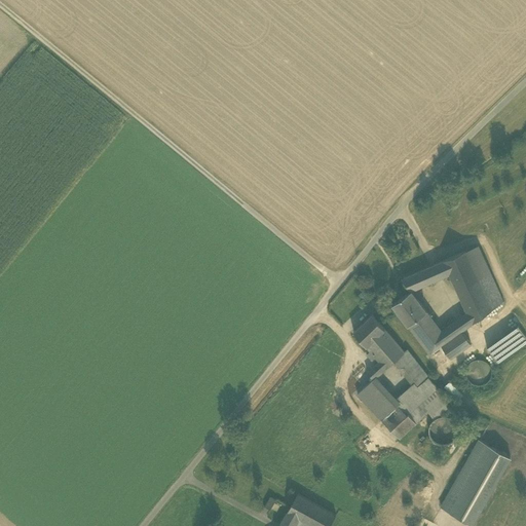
[(466,252),(492,310),(501,303),(477,247),(466,252)]
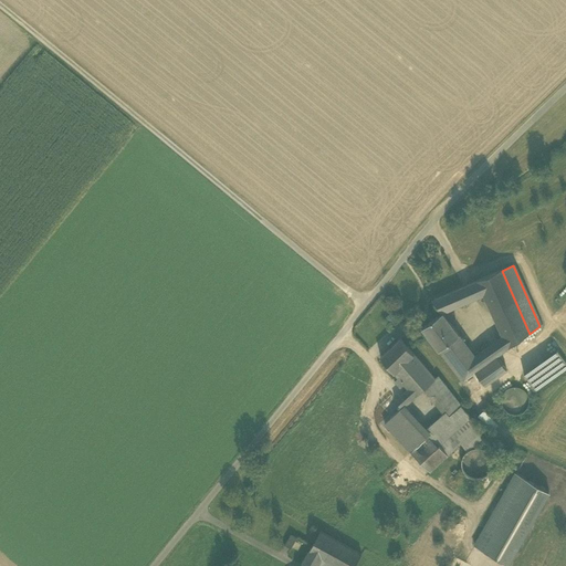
[(502,337),(496,341),(504,352),(530,334),(502,271),(469,285),(475,299),(483,295),(502,337)]
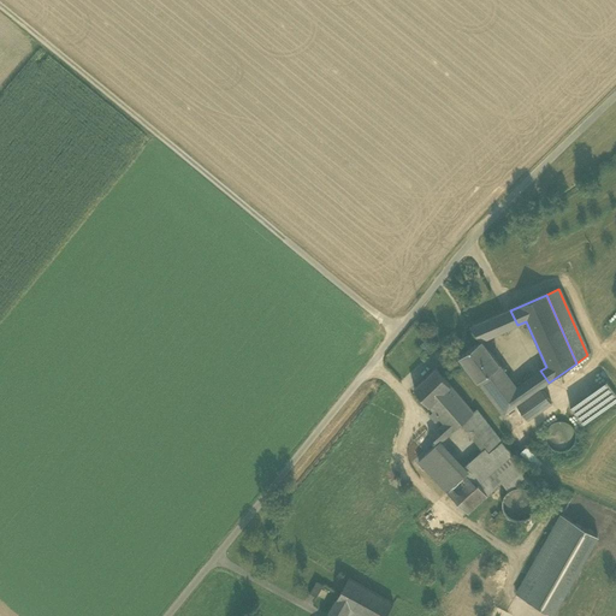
[(510,311),(501,314),(508,330),(517,325),(510,311)]
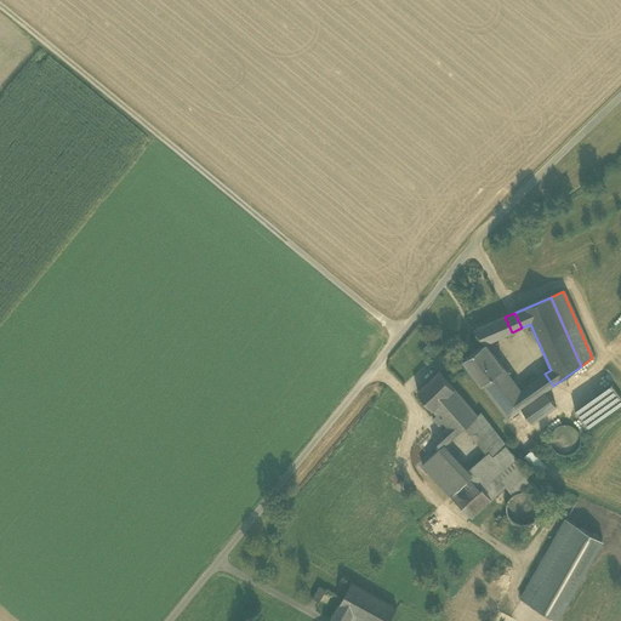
[(493,341),(512,332),(505,317),(474,330),(485,345),(485,343),(493,341)]
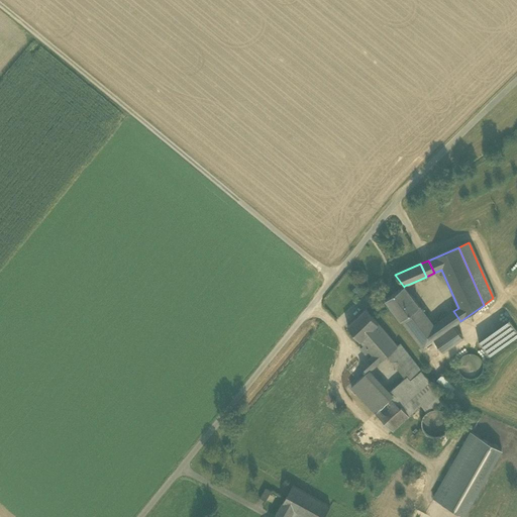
[(404,286),(410,294),(414,290),(410,284),(404,286)]
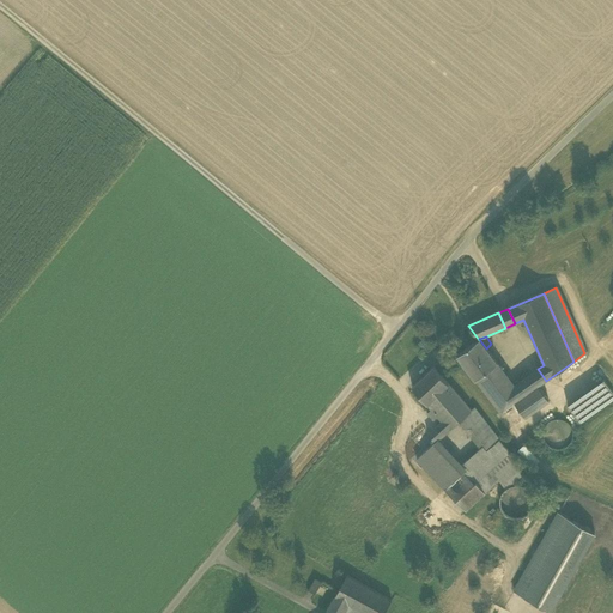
[(457,356),(475,380),(497,364),(486,349),(479,339),(479,340),(457,356)]
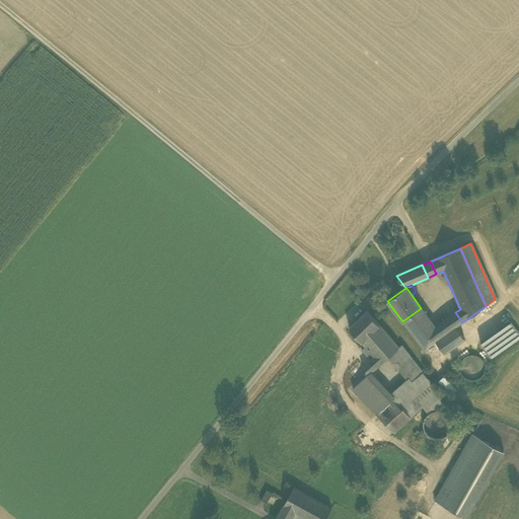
[(464,341),(456,326),(449,317),(435,327),(421,308),(402,321),(424,350),(435,342),(444,355),(464,341)]
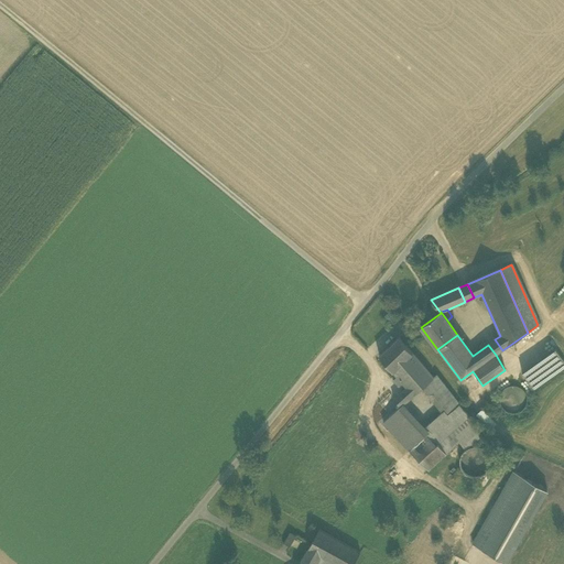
[(379,357),(393,372),(412,354),(399,338),(379,357)]
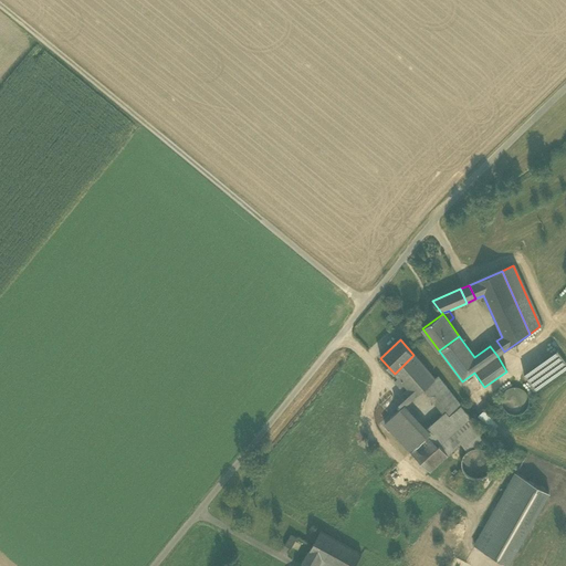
[(498,356),(504,352),(496,341),(490,346),(498,356)]
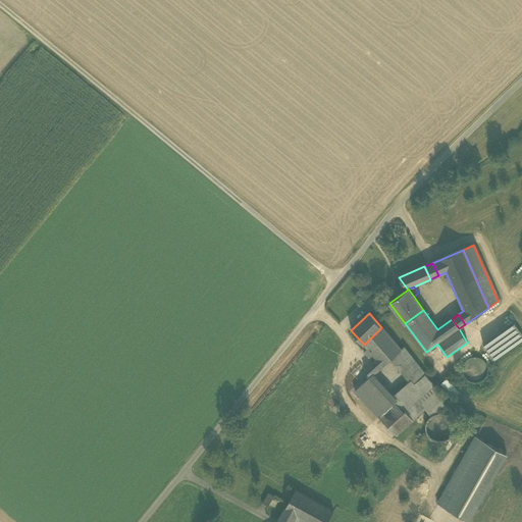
[(483,346),(493,360),(521,340),(521,334),(514,323),(483,346)]
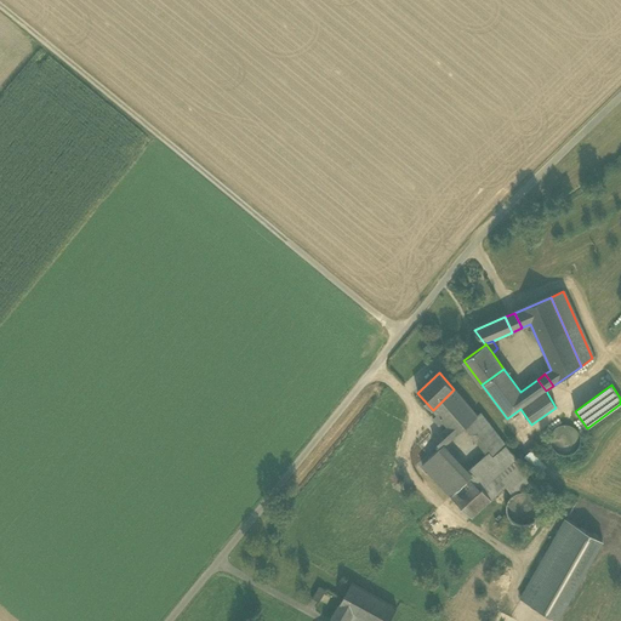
[(443,431),(451,440),(465,428),(476,419),(485,432),(491,427),(480,414),(477,416),(454,389),(433,410),(438,415),(448,427),(443,431)]
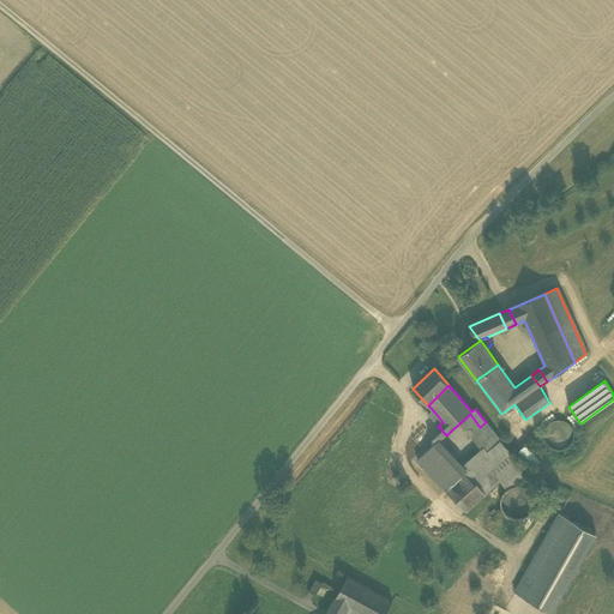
[(427,415),(438,427),(438,426),(443,422),(433,410),(427,415)]
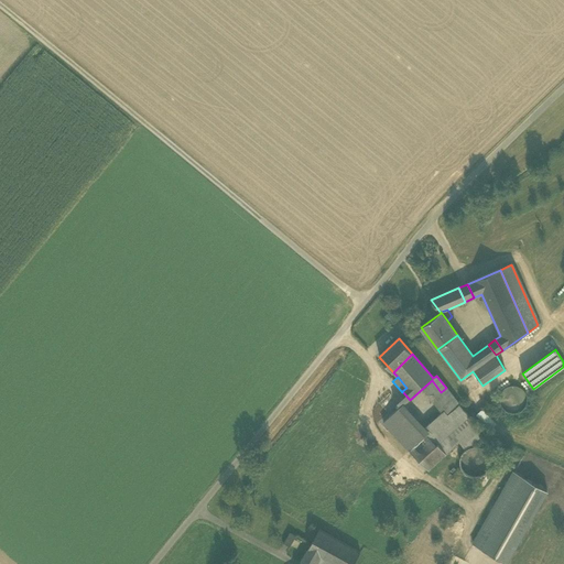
[(432,380),(422,389),(440,410),(454,398),(446,388),(441,392),(432,380)]
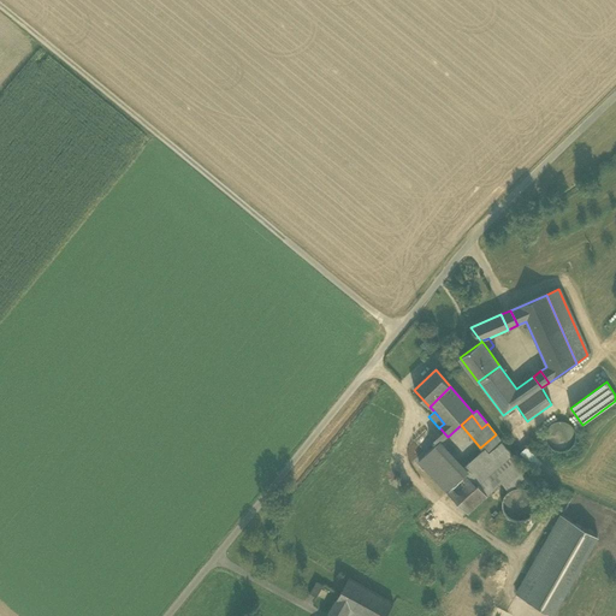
[(545,438),(546,440),(546,442),(548,445),(551,449),(554,451),(556,451),(560,452),(562,452),(564,451),(568,450),(572,448),(574,444),(575,442),(575,436),(575,432),(574,431),(572,427),(569,425),(567,424),(564,422),(561,422),(558,422),(556,422),(554,424),(551,426),(549,428),(546,432),(545,437),(545,438)]
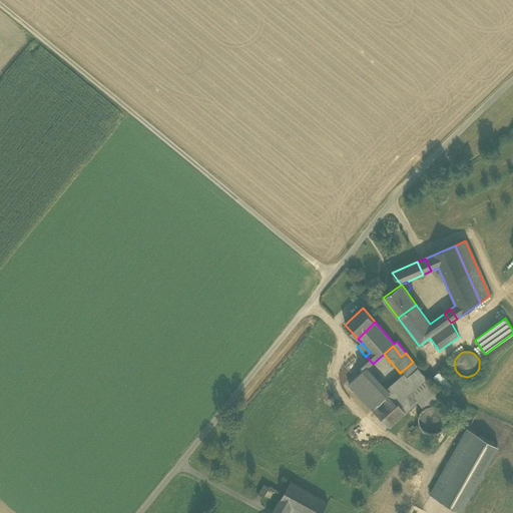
[(366,356),(366,357),(359,363),(365,370),(365,371),(373,364),(366,356)]
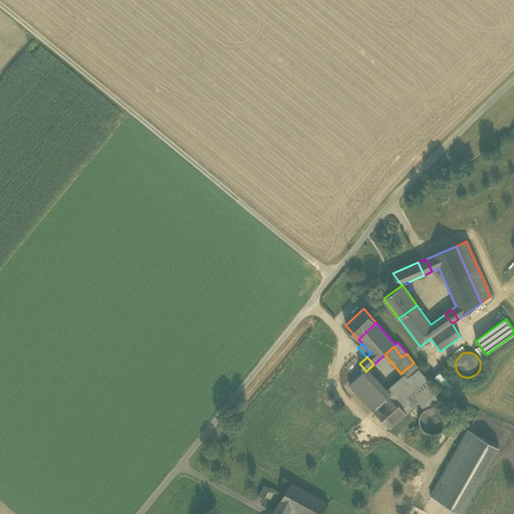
[(401,373),(403,376),(404,374),(408,379),(420,370),(414,362),(401,373)]
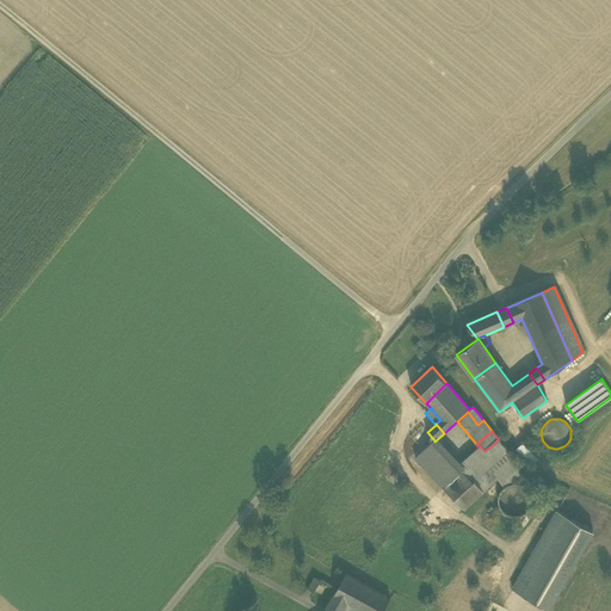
[(407,450),(415,458),(434,440),(427,432),(407,450)]
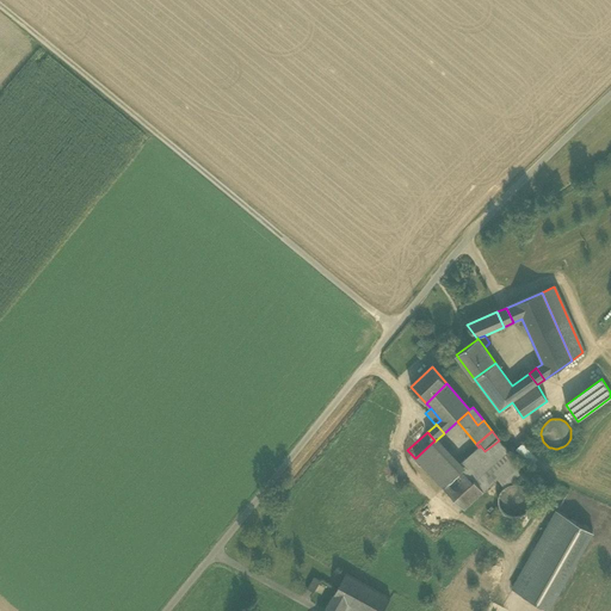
[(415,458),(443,489),(462,471),(457,467),(434,442),(434,440),(415,458)]
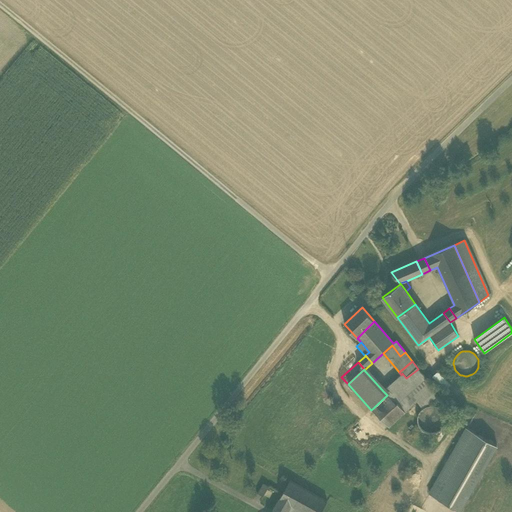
[(380,419),(419,385),(426,379),(418,369),(406,378),(402,373),(401,375),(383,391),(387,395),(371,410),(380,419)]
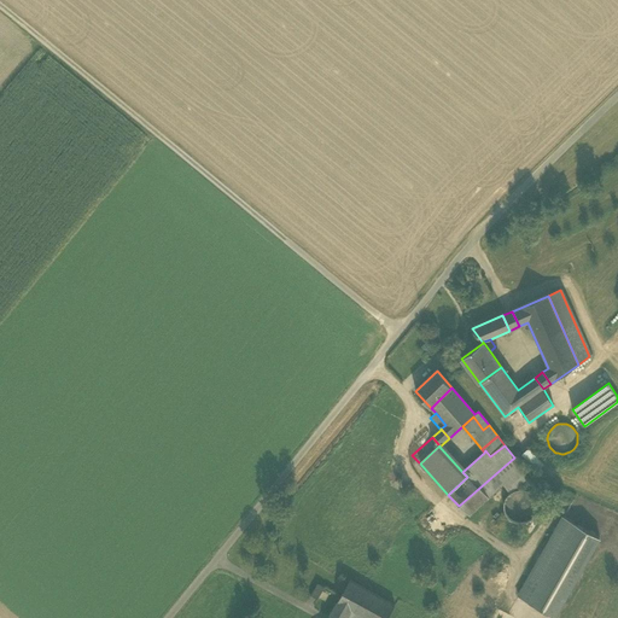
[(523,455),(536,471),(543,465),(530,449),(523,455)]
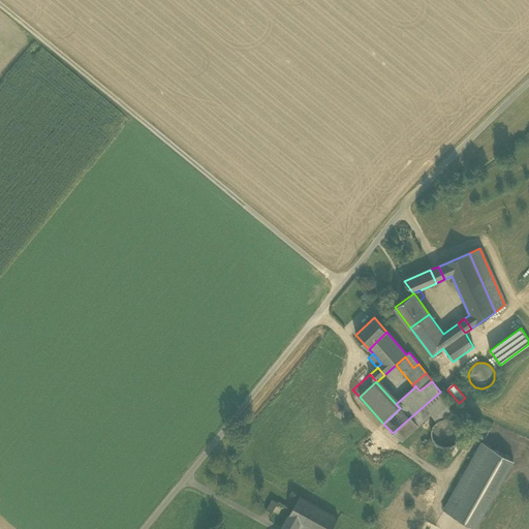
[(447,401),(440,392),(433,398),(440,407),(447,401)]
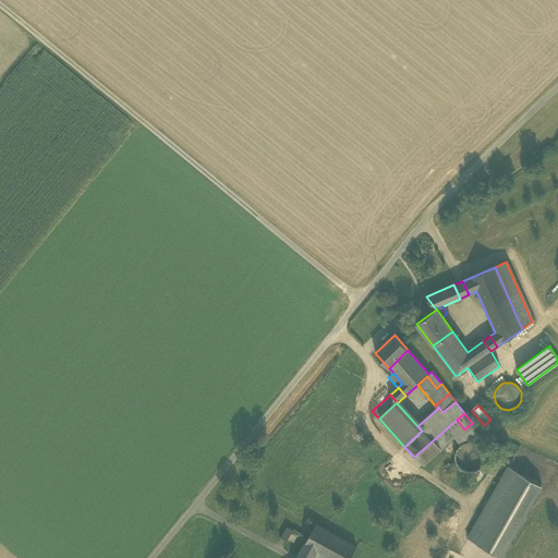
[(457,420),(414,457),(424,466),(455,438),(461,446),(478,431),(472,423),(464,429),(457,420)]
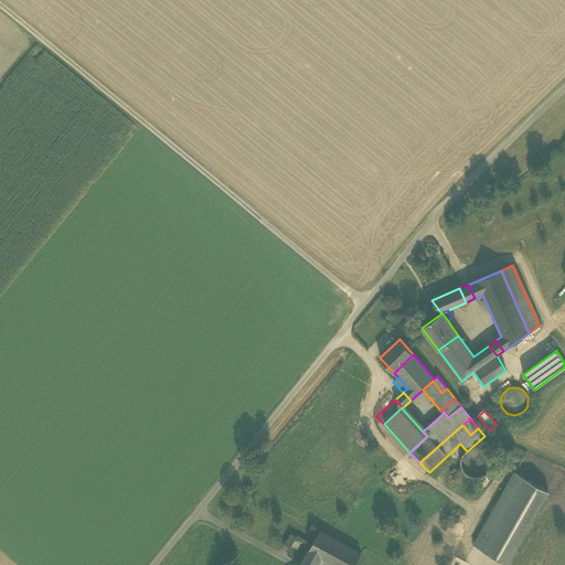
[(484,477),(487,476),(488,475),(490,472),(491,469),(492,466),(492,462),(491,459),(490,457),(489,454),(488,452),(484,450),(482,449),(479,448),(476,448),(472,449),(470,449),(467,451),(465,454),(464,456),(461,459),(461,462),(461,465),(461,467),(462,469),(465,473),(466,475),(468,477),(471,478),(473,479),(477,479),(479,479),(482,478),(484,477)]
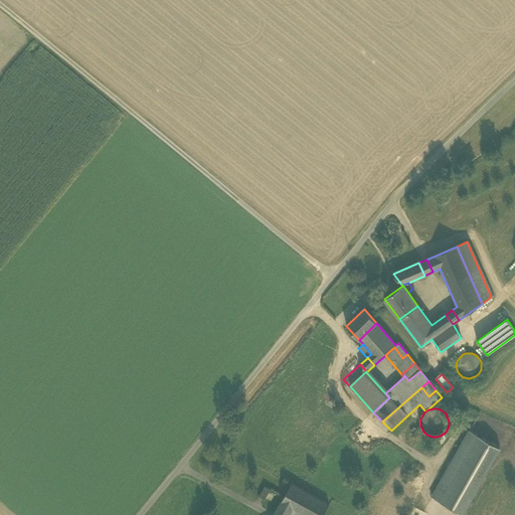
[(432,497),(463,514),(500,448),(470,431),(432,497)]
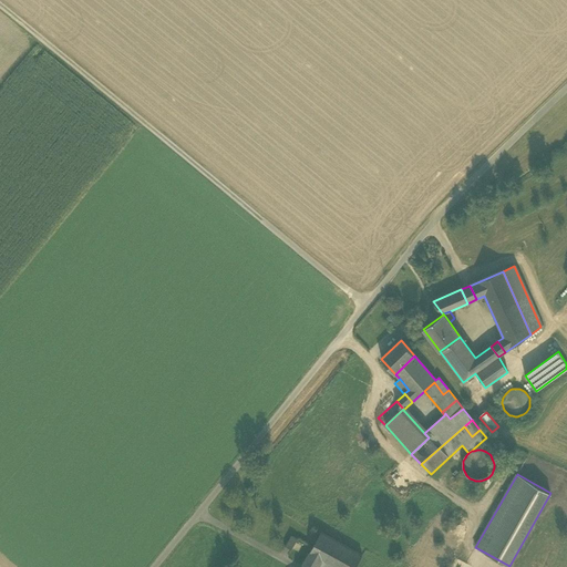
[(321,560),(333,566),(356,566),(362,556),(321,533),(309,554),(321,560)]
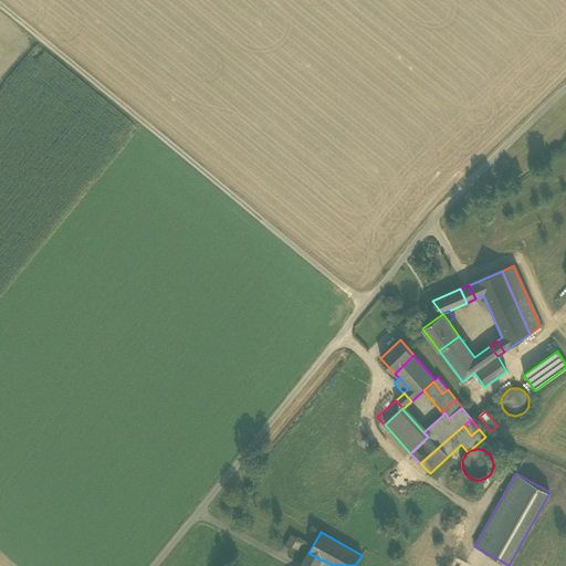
[(285,546),(291,549),(297,538),(291,535),(285,546)]
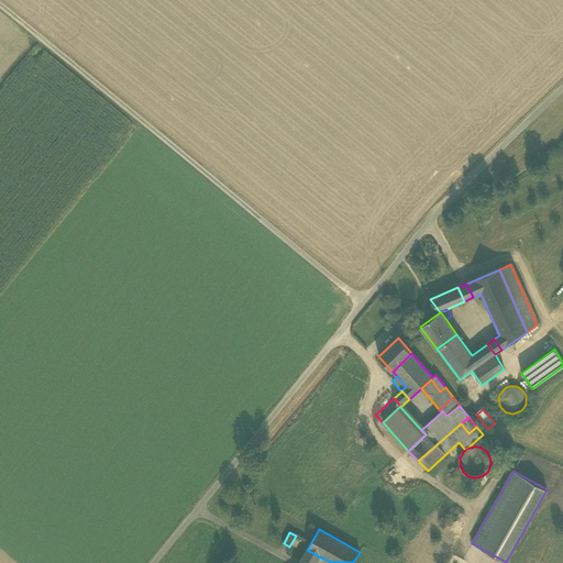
[(307,550),(300,562),(301,562),(316,562),(319,556),(307,550)]
